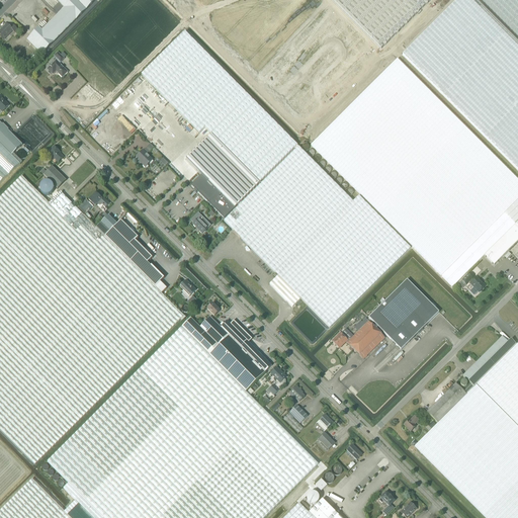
[(39,28),(27,40),(41,55),(95,0),(55,0),(60,4),(59,4),(53,10),(58,15),(41,31),(39,28)]
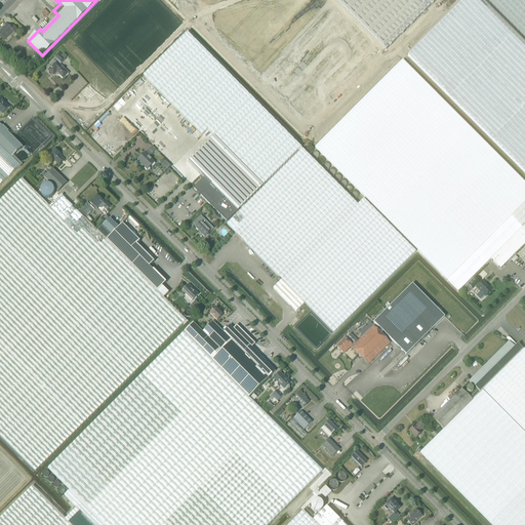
[(168,0),(301,133),(435,0),(168,0)]
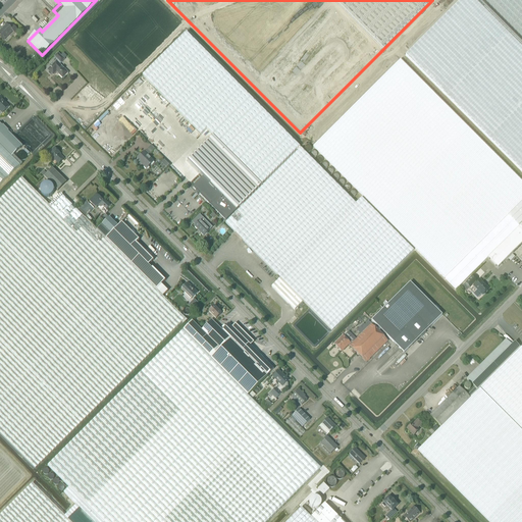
[(478,0),(461,0),(405,56),(449,100),(521,172),(521,201),(509,215),(520,226),(521,223),(521,43),(517,38),(478,0)]
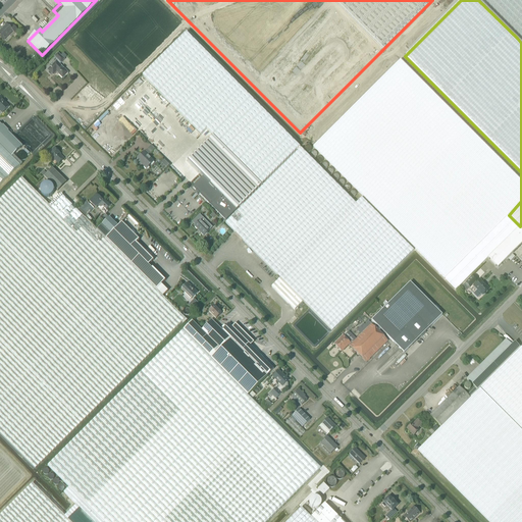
[(521,0),(484,0),(521,37),(521,0)]
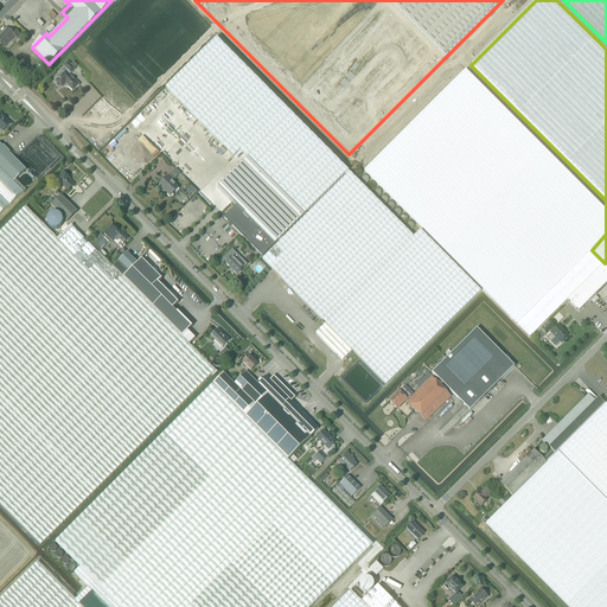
[(18,39),(20,36),(16,31),(12,33),(8,29),(0,37),(0,43),(4,48),(14,36),(18,39)]
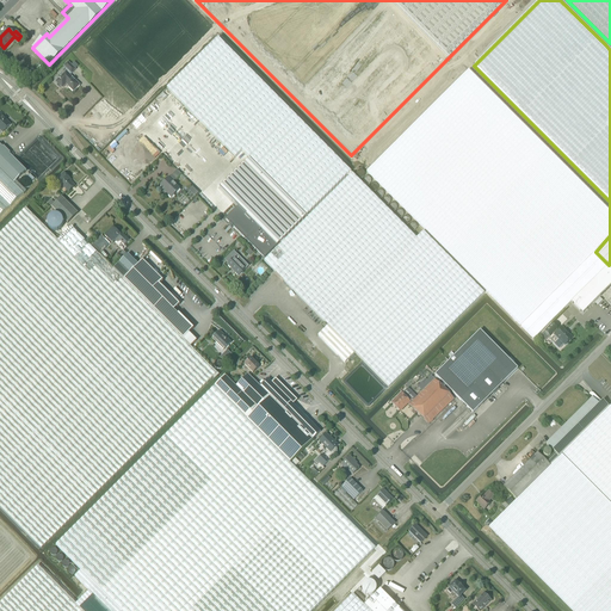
[(173,82),(167,88),(197,119),(235,158),(283,111),(284,112),(252,144),(244,153),(276,186),(278,189),(307,216),(347,177),(351,172),(288,109),(285,105),(218,38),(173,82)]
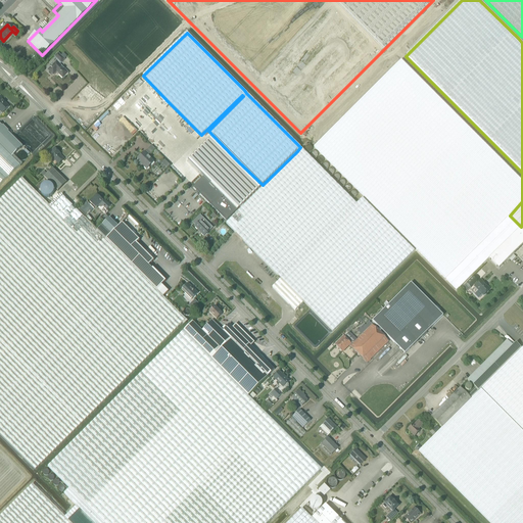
[(56,61),(48,70),(52,74),(53,76),(56,73),(62,79),(68,73),(59,64),(61,63),(64,59),(61,56),(58,53),(55,57),(58,60),(56,61)]
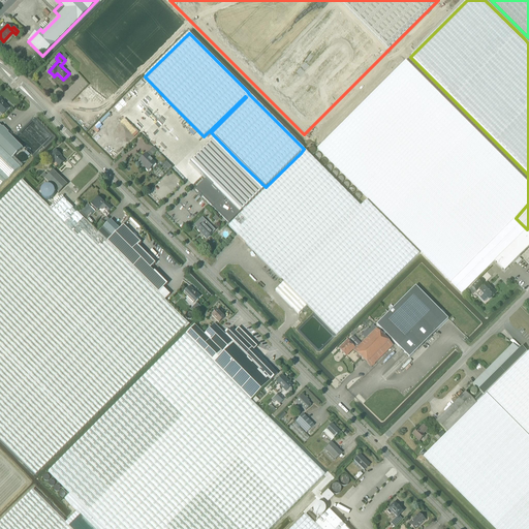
[(528,184),(405,61),(317,149),(352,184),(387,219),(450,282),(516,218),(519,215),(528,204),(528,184)]
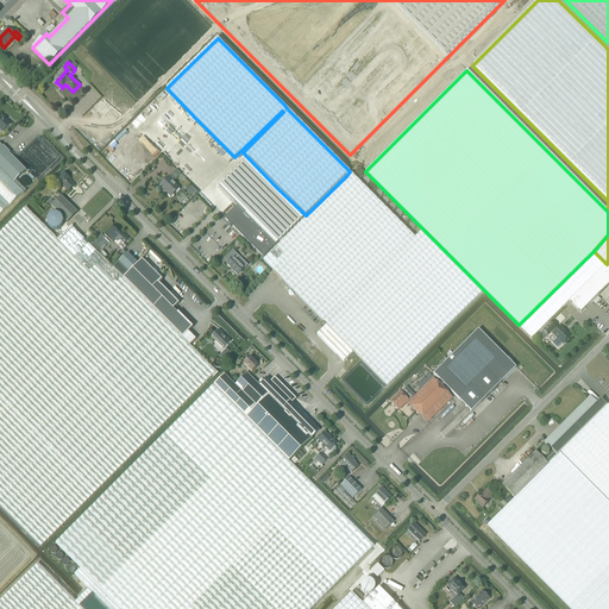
[(0,129),(2,132),(10,124),(10,123),(7,120),(6,120),(2,117),(0,114),(0,129)]
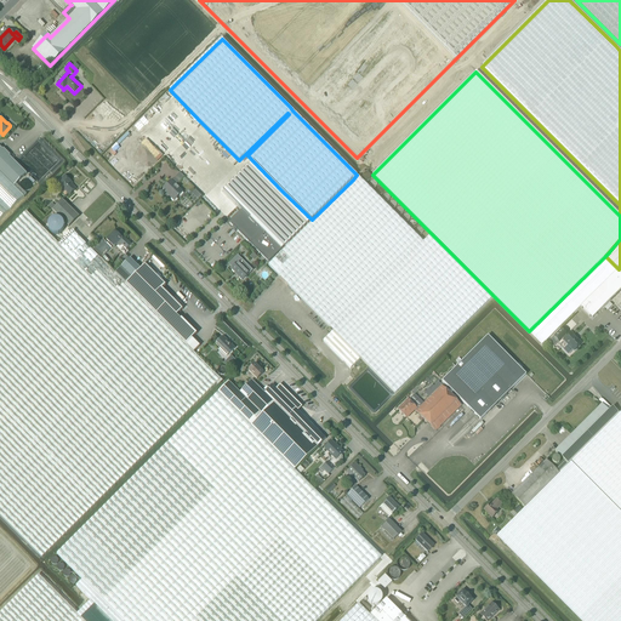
[(0,172),(13,187),(16,184),(27,174),(10,157),(11,155),(4,149),(3,149),(0,147),(0,172)]
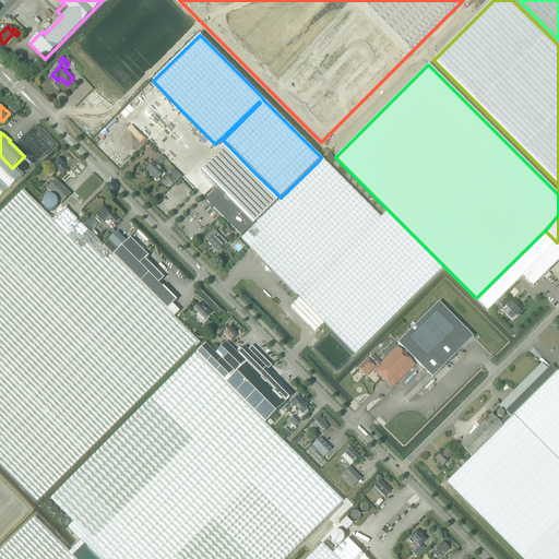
[(227,146),(201,173),(218,190),(217,191),(224,198),(252,226),(280,199),(227,146)]
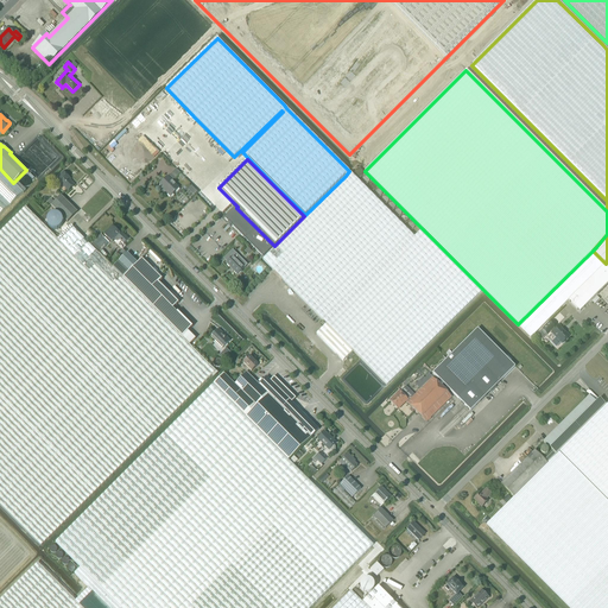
[(0,216),(24,194),(26,191),(16,181),(13,183),(0,169),(0,216)]
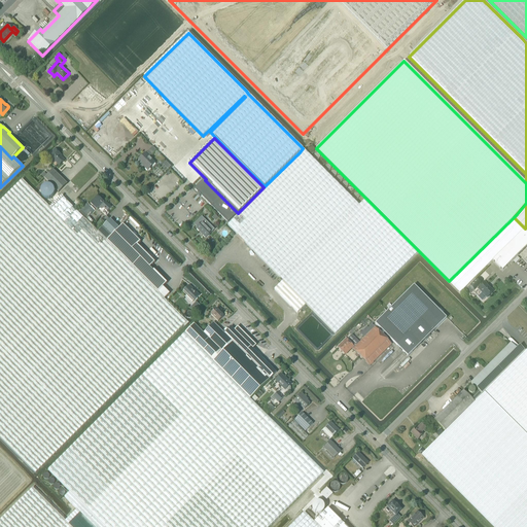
[(55,149),(46,157),(53,164),(55,162),(59,166),(64,161),(60,156),(61,155),(55,149)]
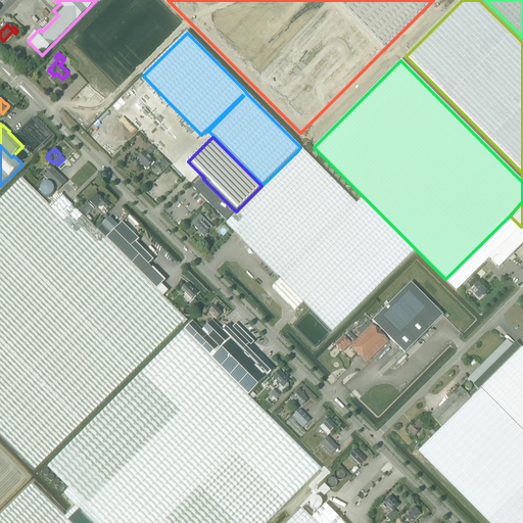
[(226,224),(281,279),(303,302),(333,331),(415,251),(363,198),(357,204),(301,148),(298,152),(226,224)]
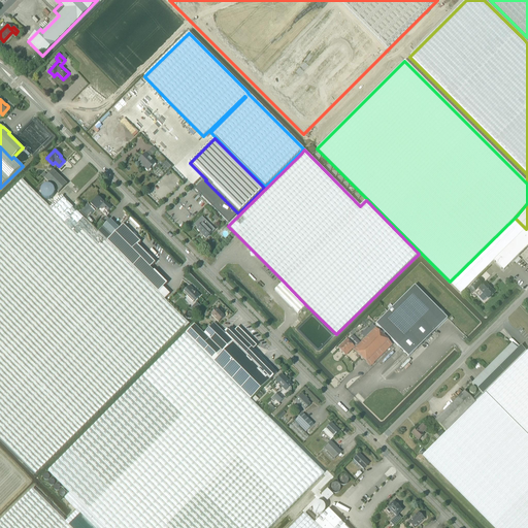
[(156,164),(147,156),(145,154),(138,161),(145,167),(144,167),(149,171),(156,164)]
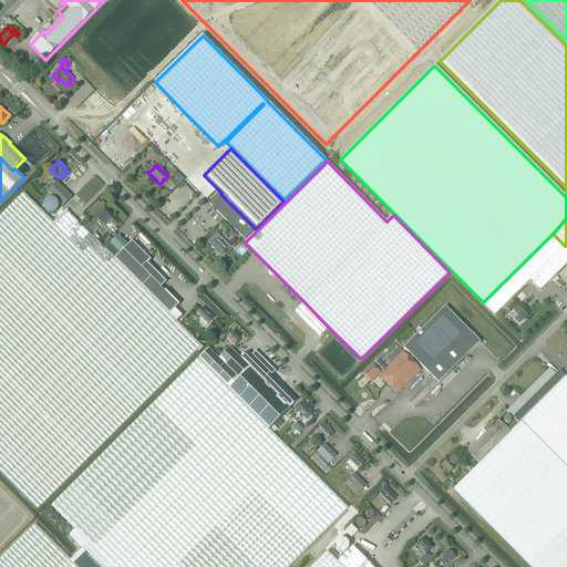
[(65,205),(72,198),(57,183),(48,192),(63,207),(65,205)]
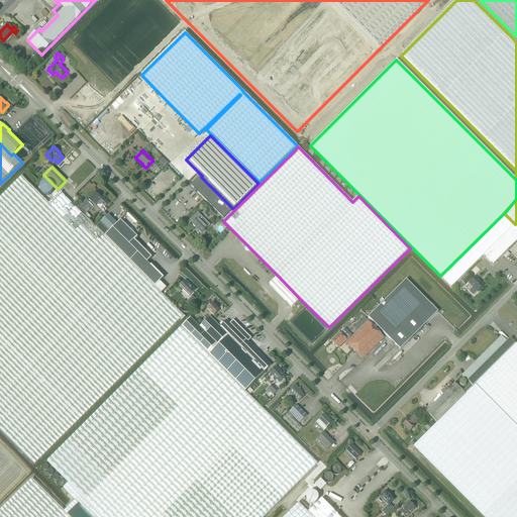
[(21,176),(0,196),(0,429),(34,464),(37,462),(184,316),(162,294),(154,287),(104,236),(96,227),(95,227),(84,216),(77,208),(76,208),(63,194),(50,205),(21,176)]
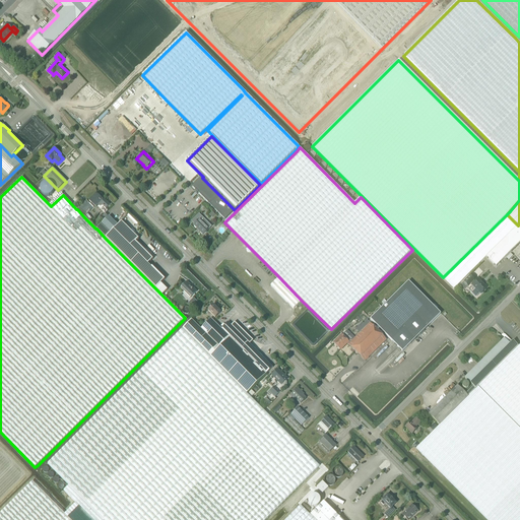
[(202,178),(192,187),(196,190),(194,192),(197,194),(198,193),(224,219),(235,210),(208,184),(202,178)]
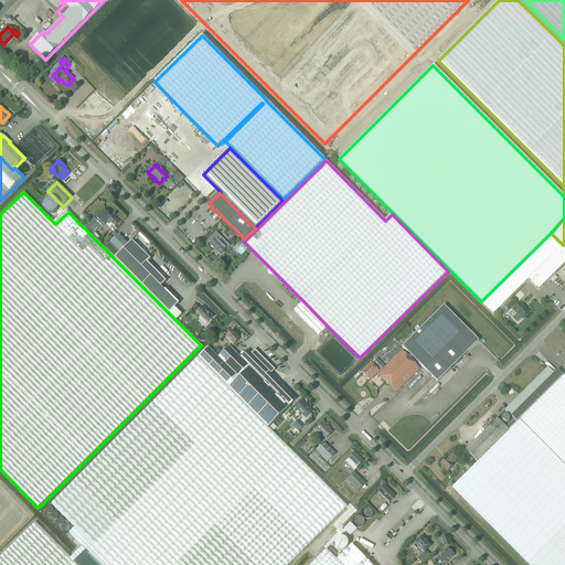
[(105,211),(97,219),(99,221),(98,223),(102,226),(104,225),(106,223),(107,224),(108,224),(109,224),(110,224),(110,223),(115,227),(119,222),(113,215),(112,217),(105,211)]
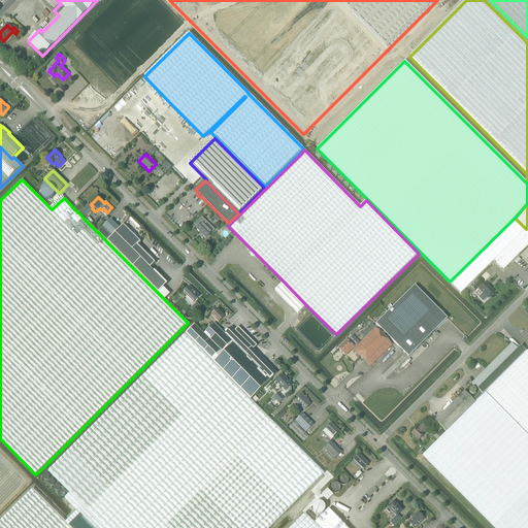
[(80,210),(78,212),(86,221),(89,218),(95,211),(92,208),(88,204),(80,210)]
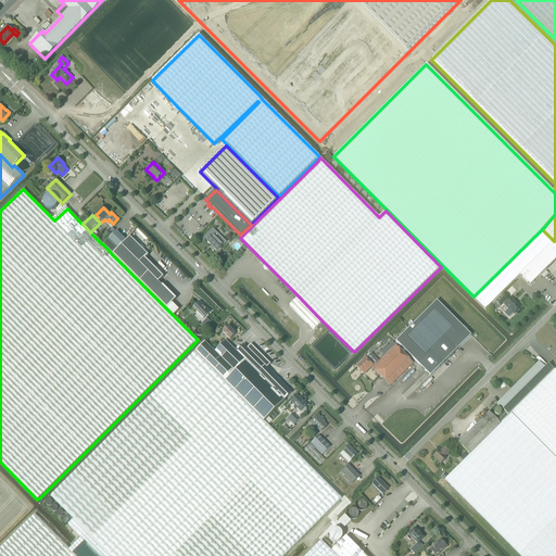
[(213,229),(205,237),(207,240),(207,241),(217,251),(224,244),(226,242),(223,239),(216,232),(213,229)]
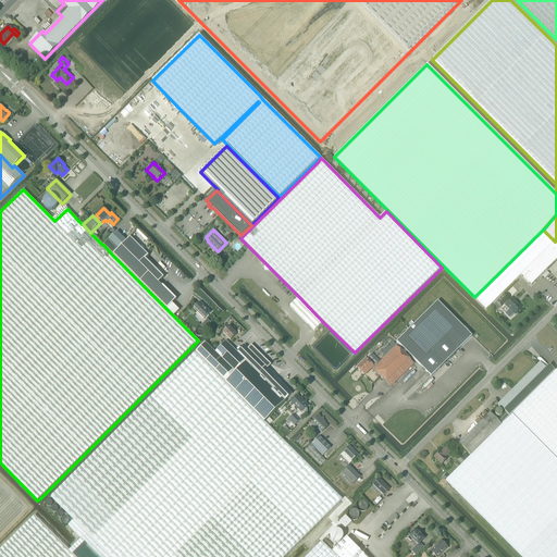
[(543,230),(474,297),(486,309),(521,275),(555,242),(543,230)]
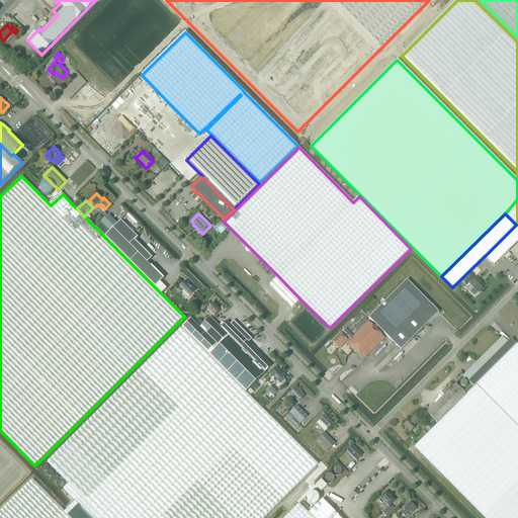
[(96,228),(104,237),(117,225),(108,216),(96,228)]
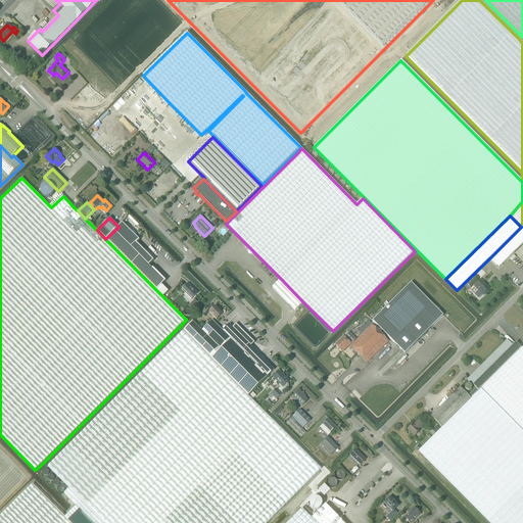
[(156,290),(161,285),(165,281),(153,269),(152,269),(149,266),(154,260),(137,243),(140,240),(123,223),(119,227),(105,239),(156,290)]
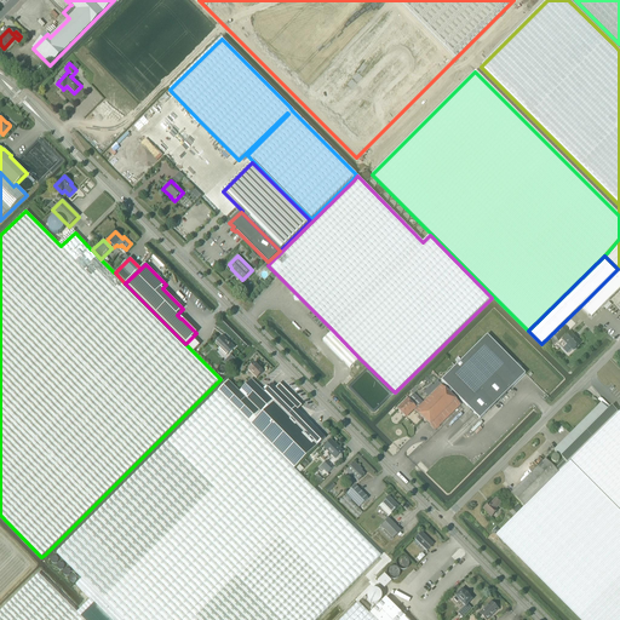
[(619,270),(618,269),(580,306),(591,317),(608,302),(608,300),(619,291),(619,288),(619,270)]
